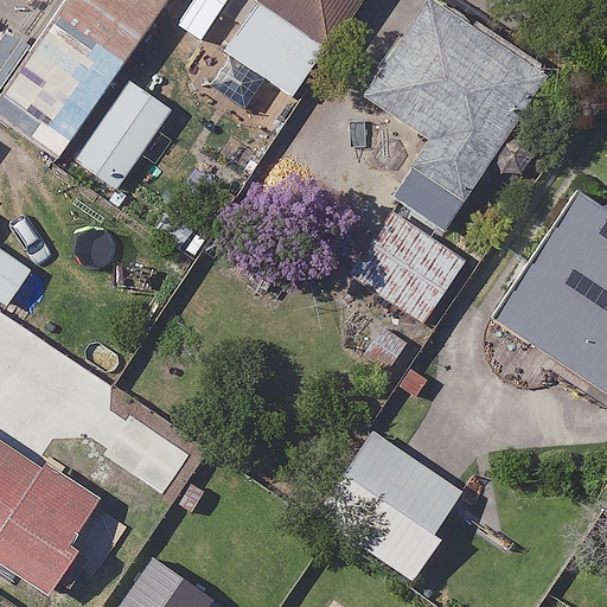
[(167,0),(70,0),(0,102),(0,114),(59,155),(167,0)]
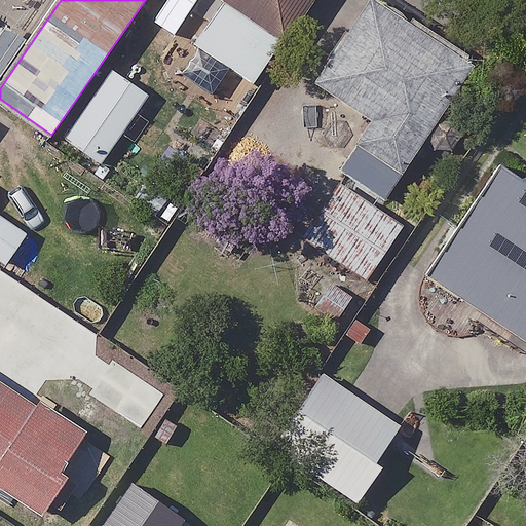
[(313,0),(225,0),(226,1),(196,42),(254,84),(313,0)]
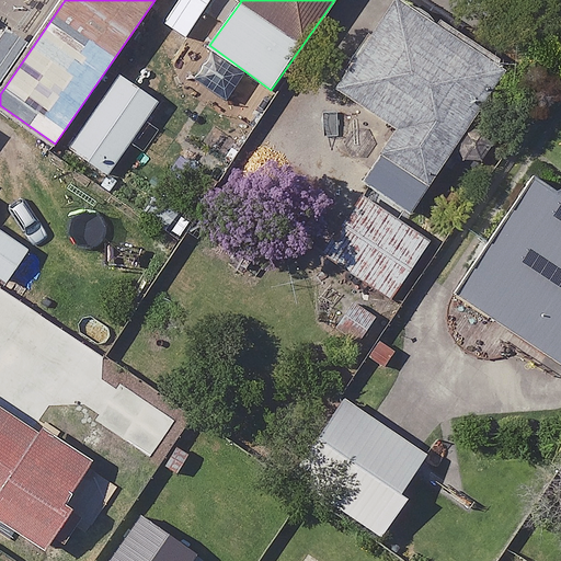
[(505,64),(405,0),(399,0),(342,90),(400,127),(365,182),(411,212),(505,64)]
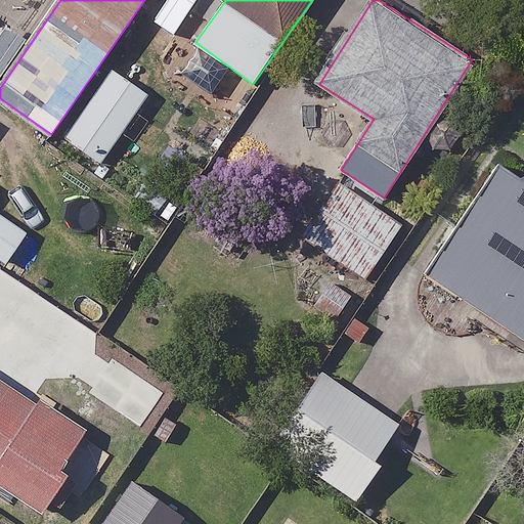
[(147,95),(112,71),(66,138),(101,163),(147,95)]
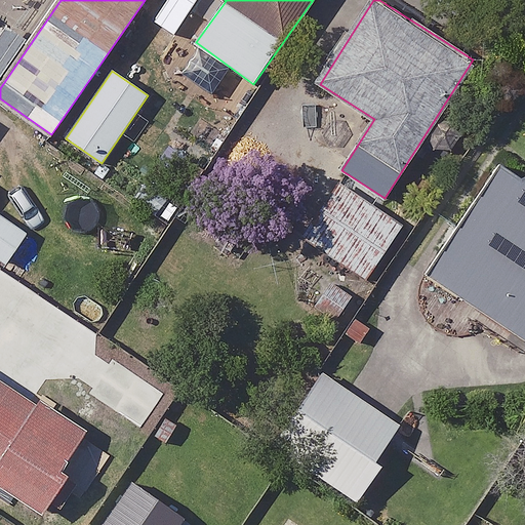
[(524,165),(501,150),(422,273),(524,338),(524,165)]
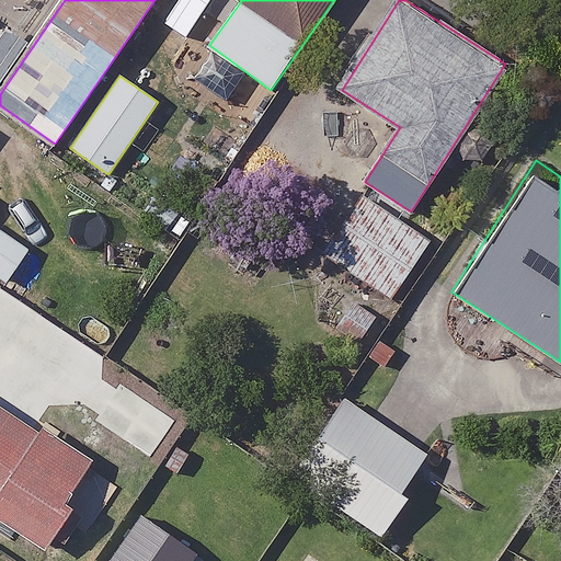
[(0,277),(13,286),(39,247),(0,219),(0,205),(4,198),(0,194),(0,277)]
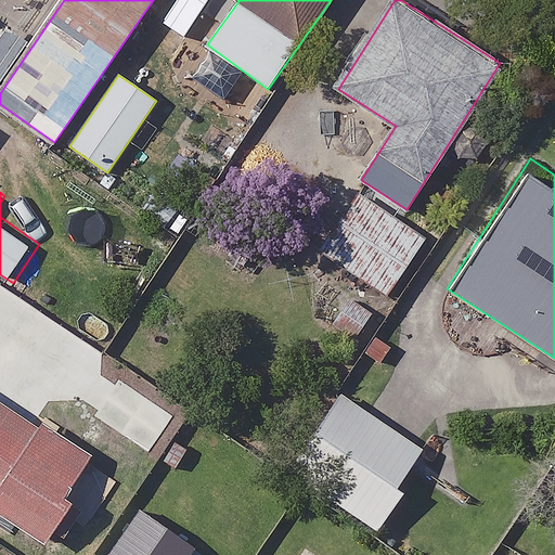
[(426,239),(360,194),(322,249),(387,294),(426,239)]
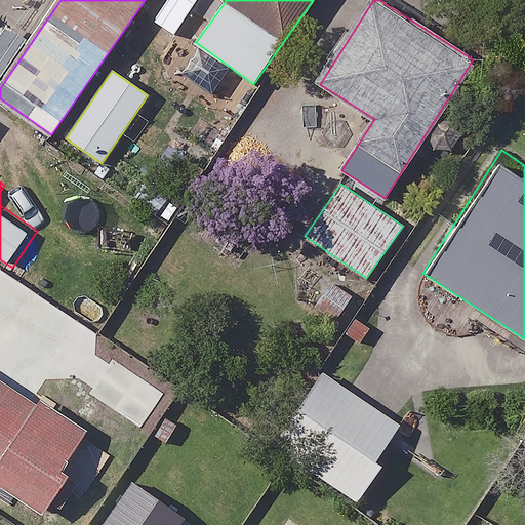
[(275,447),(359,502),(384,466),(376,460),(400,423),(323,372),(275,447)]
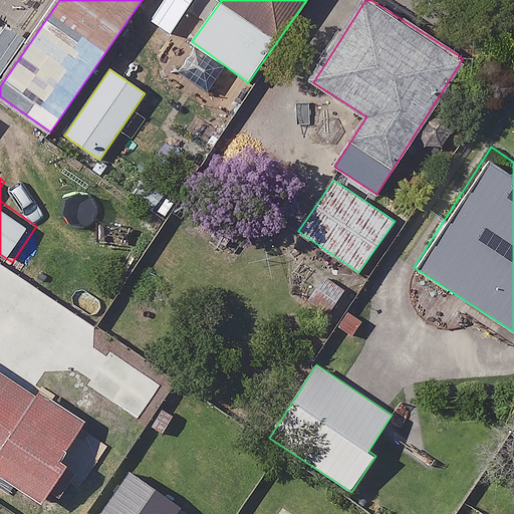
[(129,407),(102,383),(78,410),(104,433),(129,407)]
